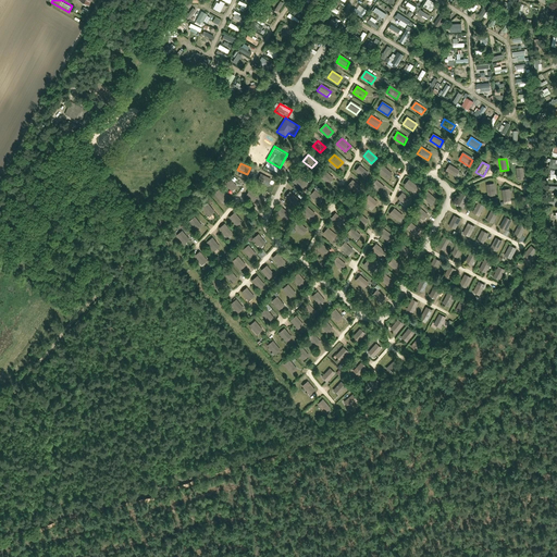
[(356,170),(363,177),(369,172),(360,164),(356,170)]
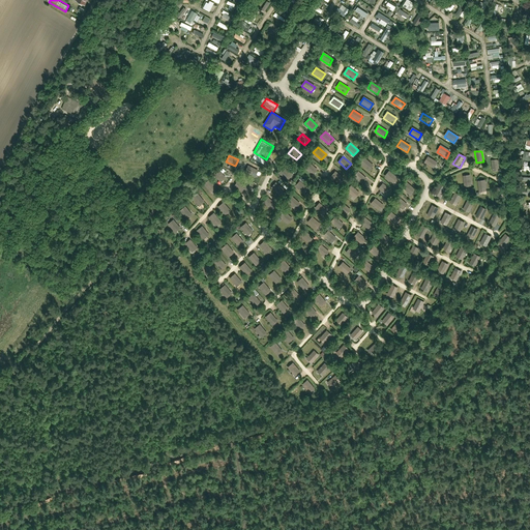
[(361,163),(369,170),(374,164),(365,157),(361,163)]
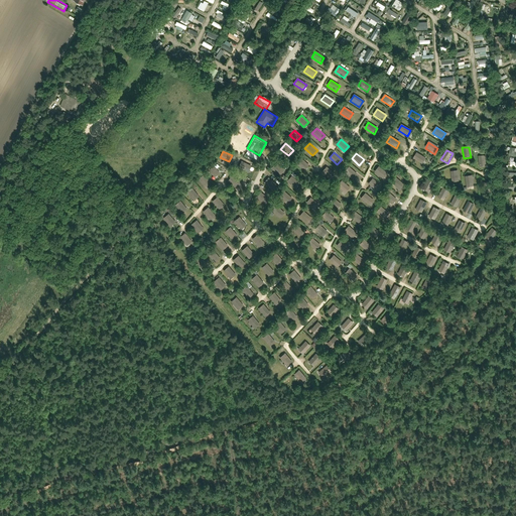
[(413,159),(422,165),(426,159),(417,153),(413,159)]
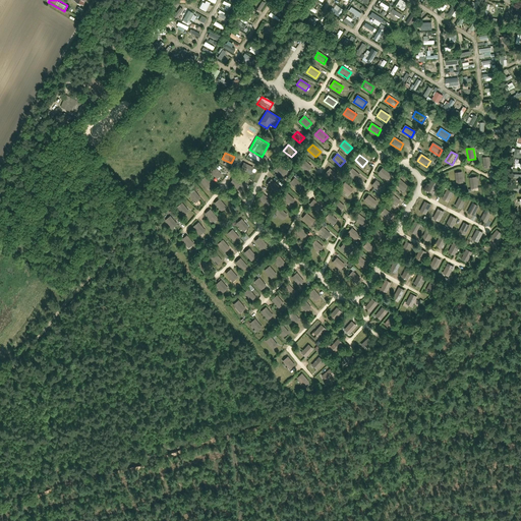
[(482,159),(484,169),(491,168),(489,158),(482,159)]
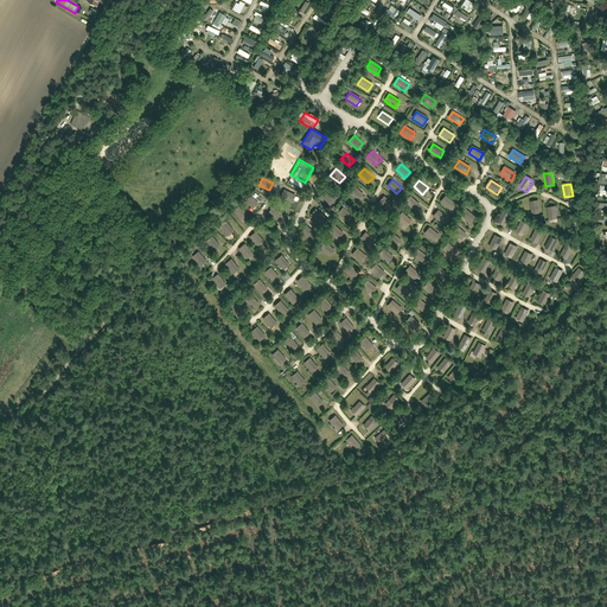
[(349,191),(357,199),(363,193),(355,185),(349,191)]
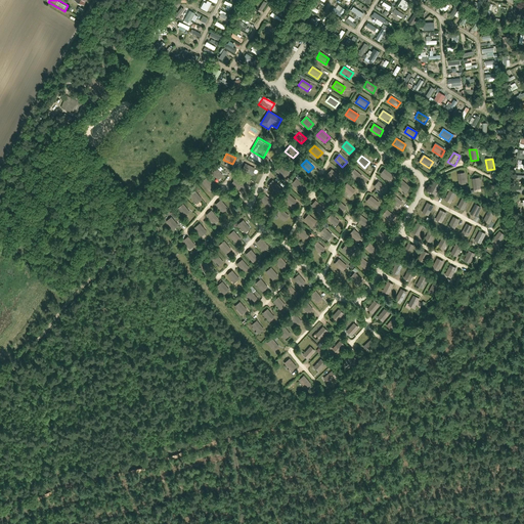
[(243,169),(252,173),(255,167),(246,163),(243,169)]
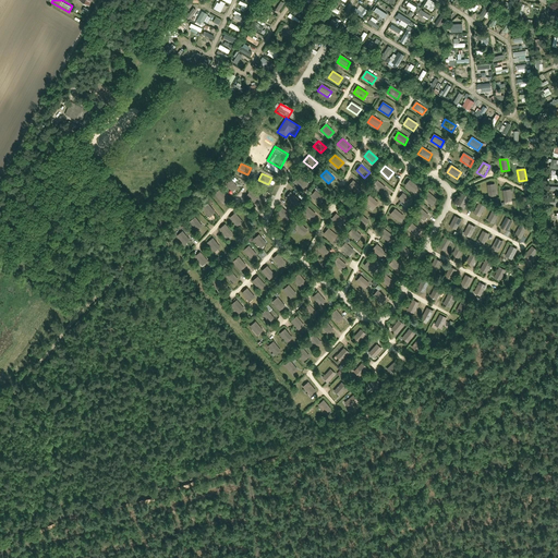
[(294,180),(302,187),(307,182),(299,174),(294,180)]
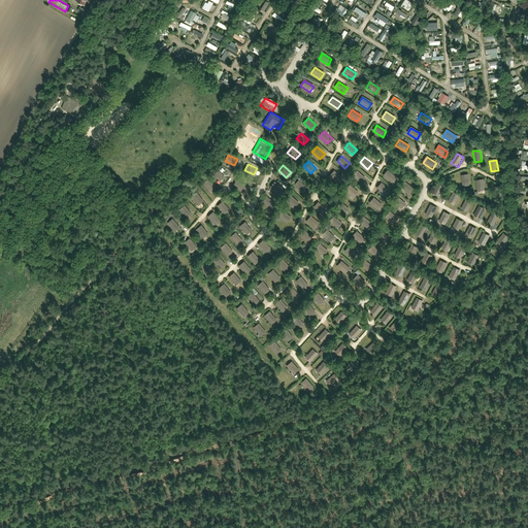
[(212,172),(219,179),(225,175),(218,167),(212,172)]
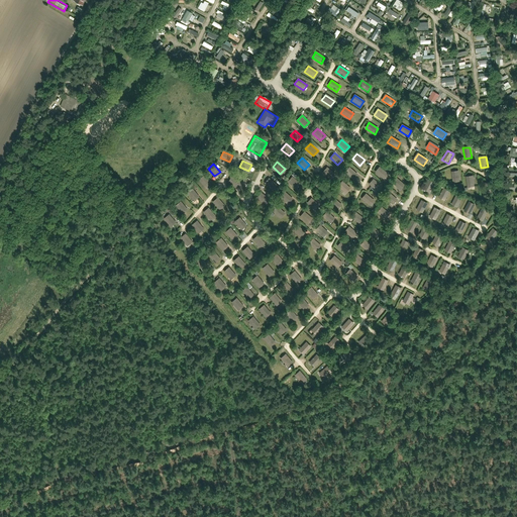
[(322,171),(329,178),(334,173),(326,166),(322,171)]
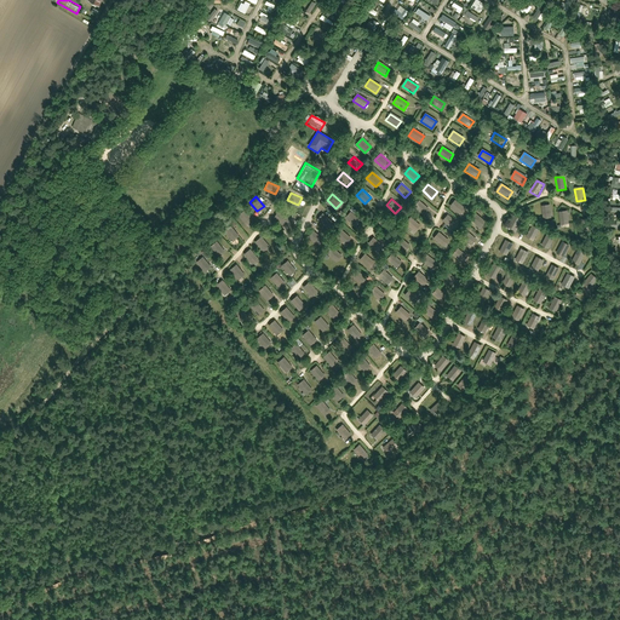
[(414,206),(423,213),(429,207),(419,199),(414,206)]
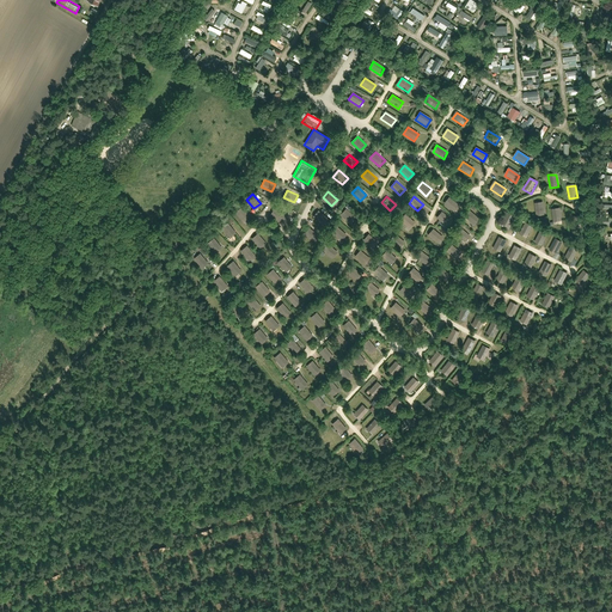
[(445,202),(453,210),(459,204),(451,196),(445,202)]
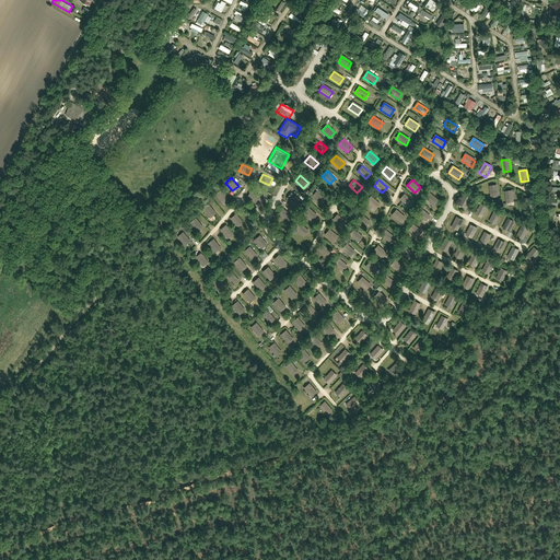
[(489,185),(490,196),(498,195),(497,184),(489,185)]
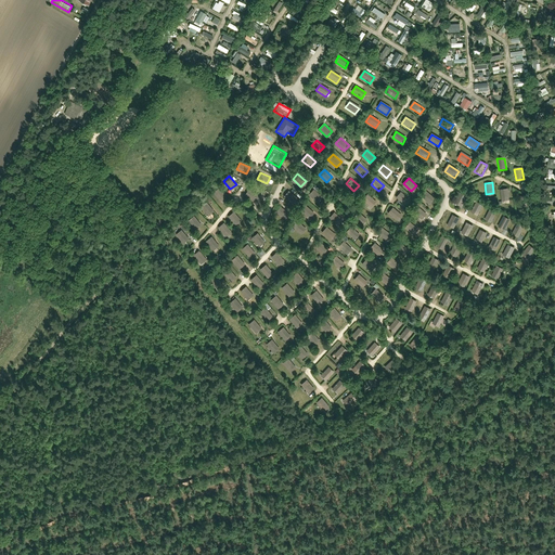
[(214,192),(220,201),(227,195),(219,186),(214,192)]
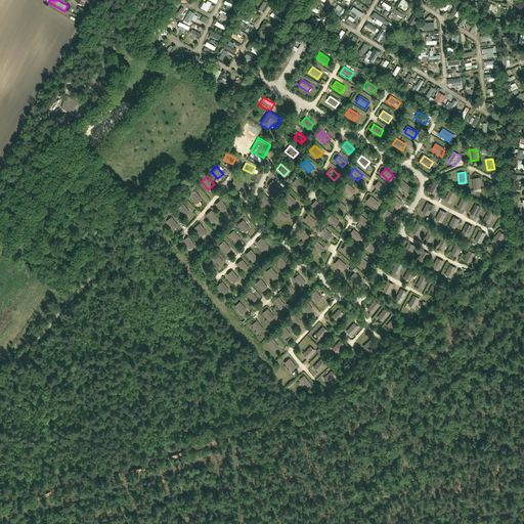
[(292,183),(300,189),(304,184),(297,177),(292,183)]
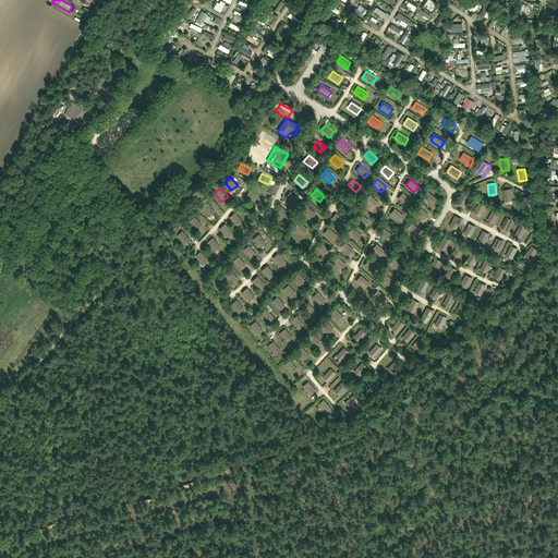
[(502,190),(505,201),(512,199),(510,189),(502,190)]
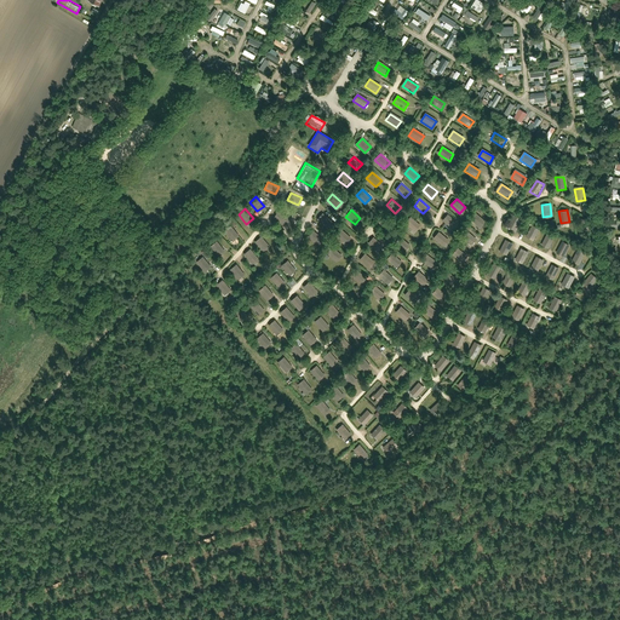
[(294,218),(277,211),(274,218),(291,227),(294,218)]
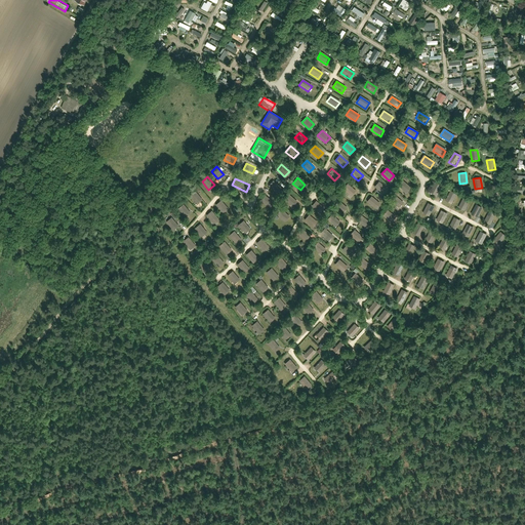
[(269,185),(276,192),(281,187),(274,179),(269,185)]
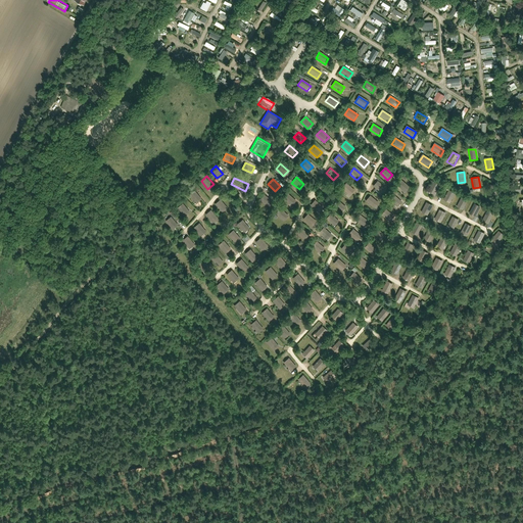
[(319,186),(327,192),(331,187),(324,180),(319,186)]
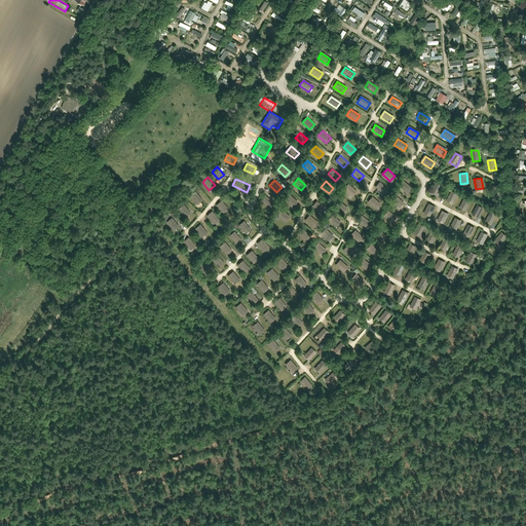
[(376,186),(383,193),(388,188),(380,181),(376,186)]
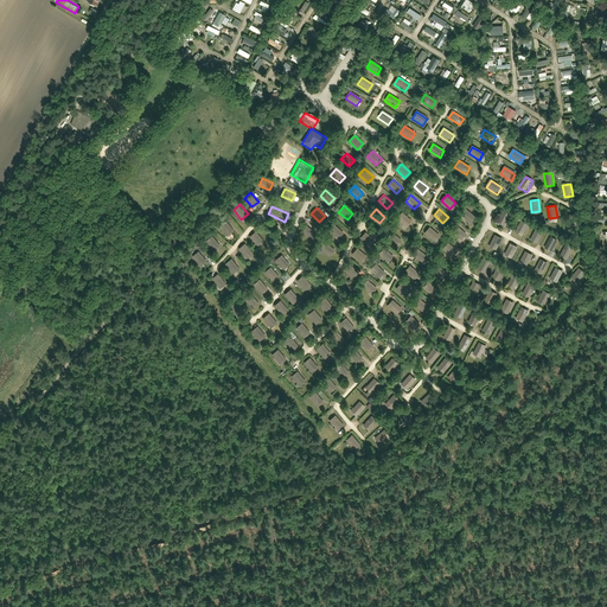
[(461,215),(470,223),(475,216),(466,209),(461,215)]
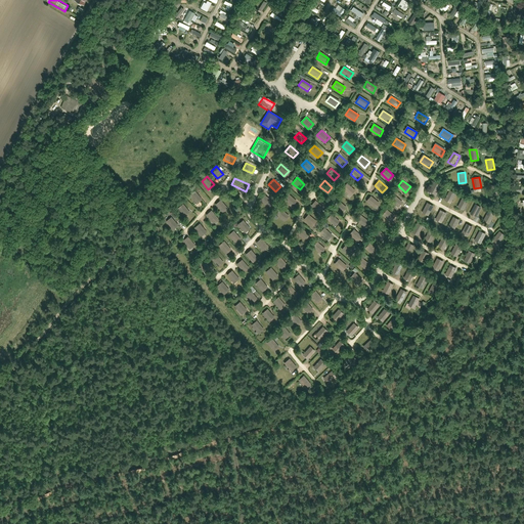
[(435,194),(440,184),(434,181),(429,190),(435,194)]
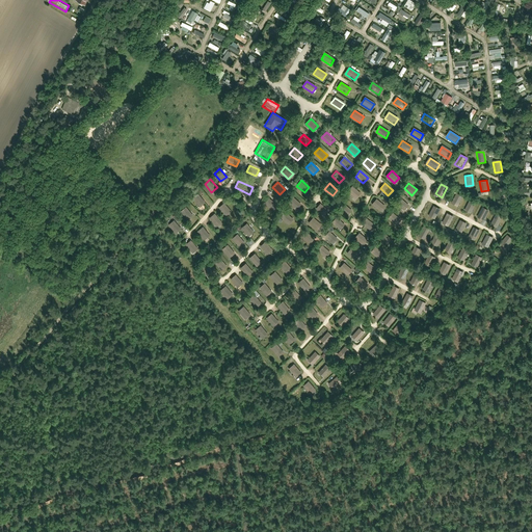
[(348,191),(355,197),(361,192),(353,185),(348,191)]
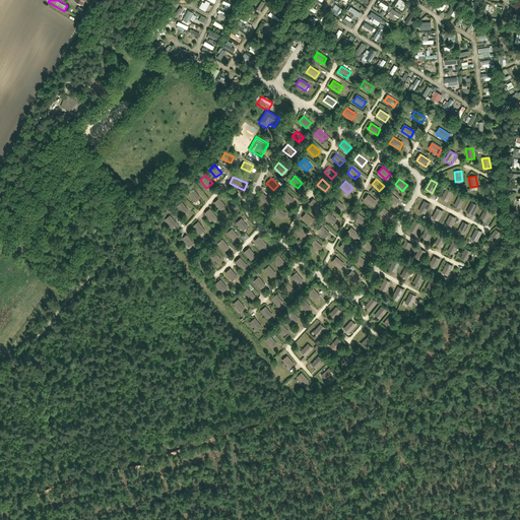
[(486,183),(489,194),(496,193),(494,182),(486,183)]
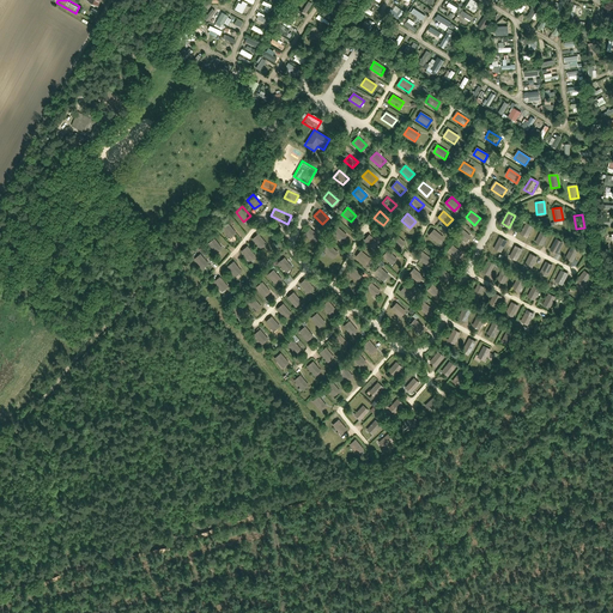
[(222,228),(230,237),(236,231),(229,222),(222,228)]
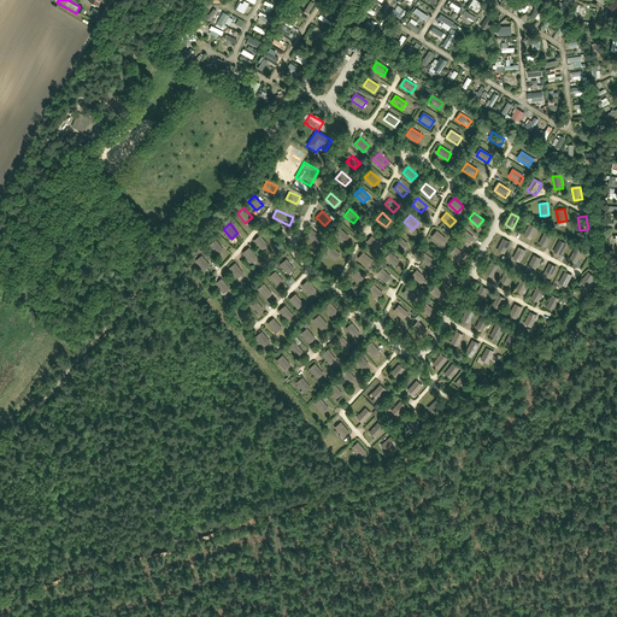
[(530,238),(536,227),(529,223),(523,234),(530,238)]
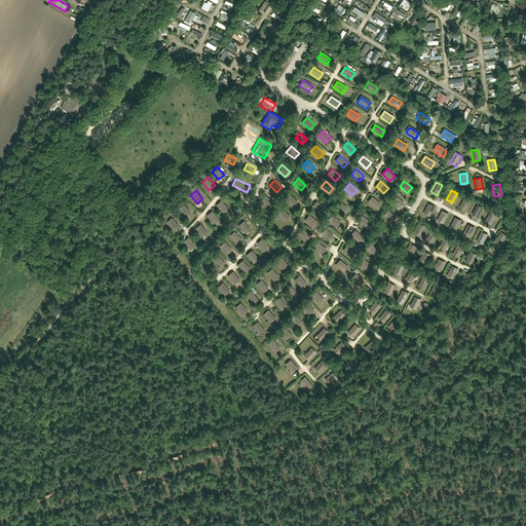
[(285,199),(293,205),(298,200),(290,193),(285,199)]
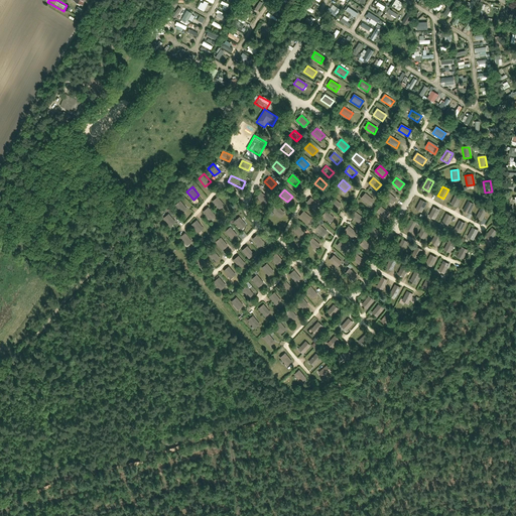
[(257,196),(264,203),(269,198),(262,190),(257,196)]
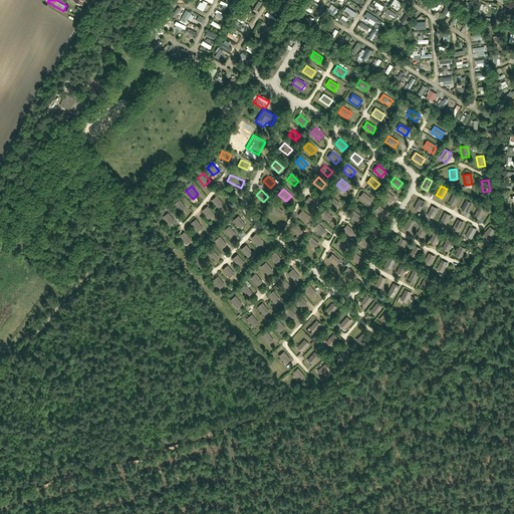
[(383,196),(391,203),(396,198),(389,191),(383,196)]
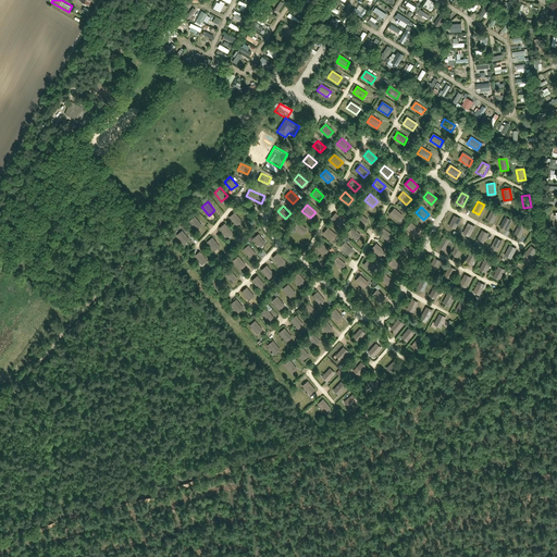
[(390,213),(398,220),(403,214),(395,208),(390,213)]
